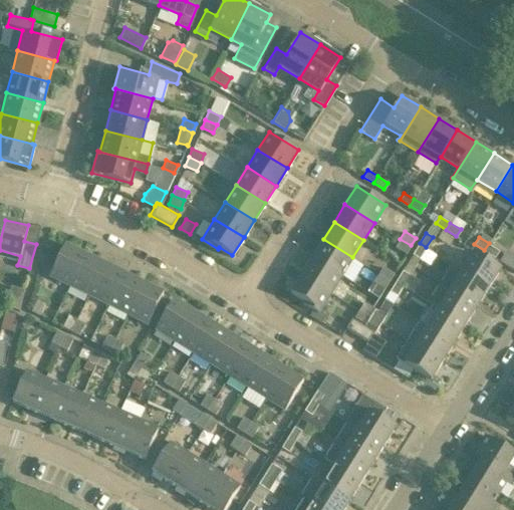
[(312,256),(341,274),(352,257),(323,239),(312,256)]
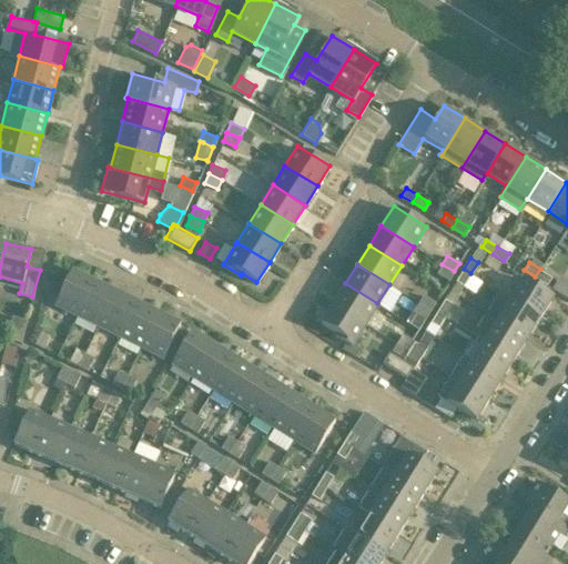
[(437,272),(448,280),(454,271),(442,264),(437,272)]
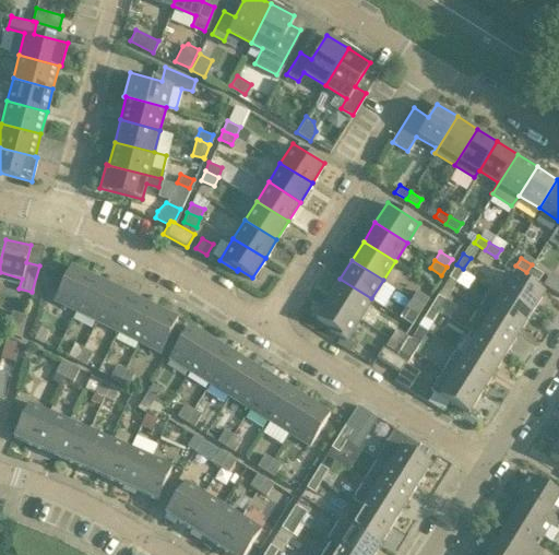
[(75,309),(93,275),(71,264),(54,298),(75,309)]
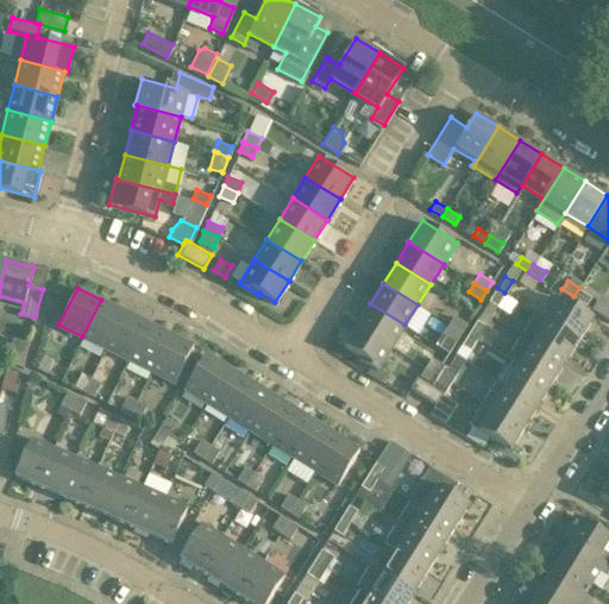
[(489,300),(497,304),(504,293),(497,288),(489,300)]
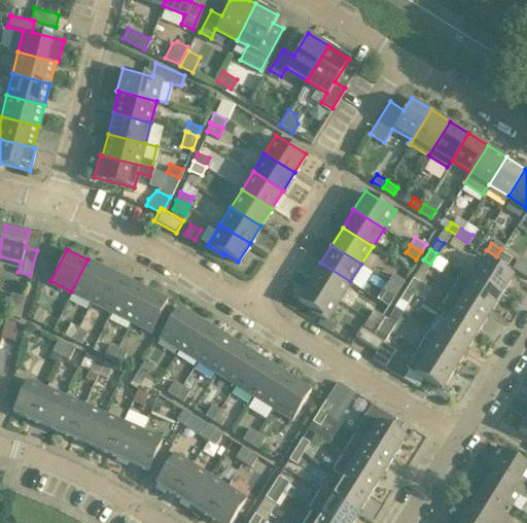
[(507,263),(512,256),(501,249),(496,256),(507,263)]
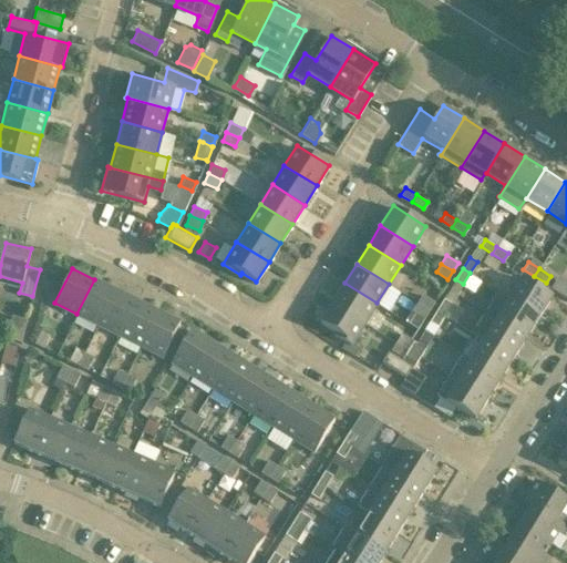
[(522,276),(509,297),(538,316),(552,295),(522,276)]
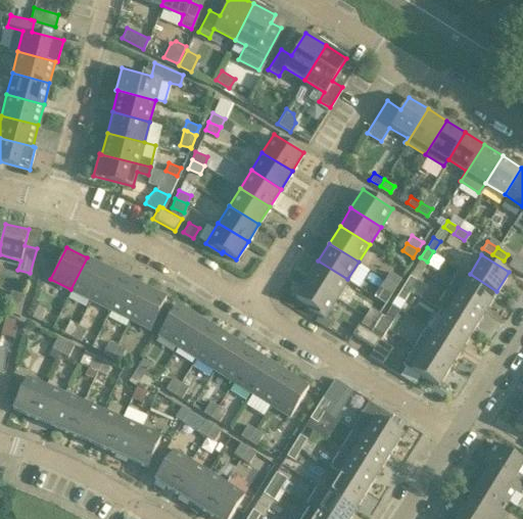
[(91,299),(106,268),(87,257),(70,289),(91,299)]
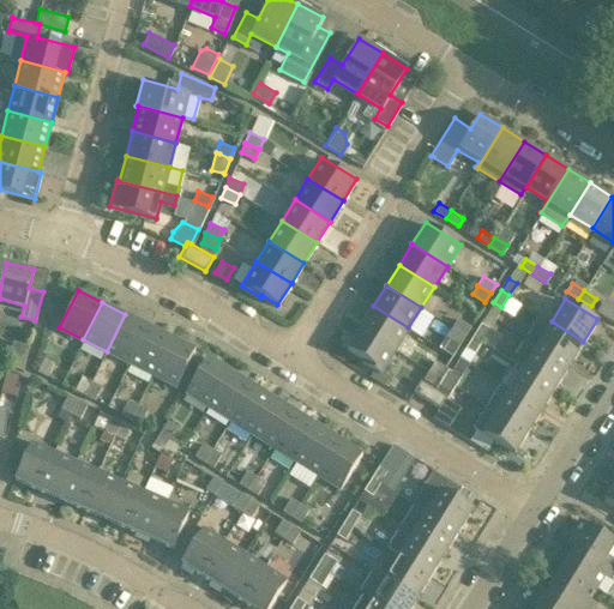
[(360,326),(395,349),(408,327),(373,306),(360,326)]
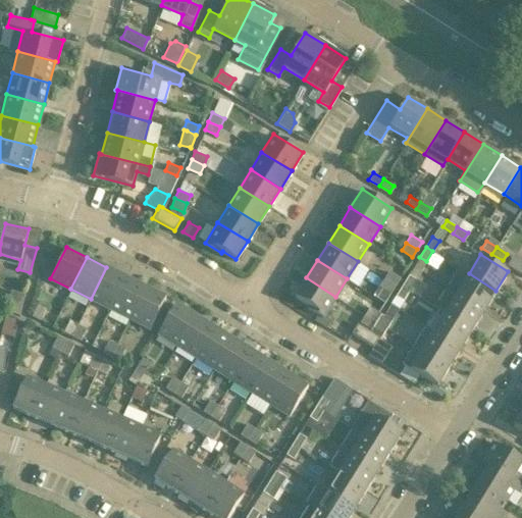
[(469,273),(458,266),(446,286),(484,309),(496,291),(469,273)]
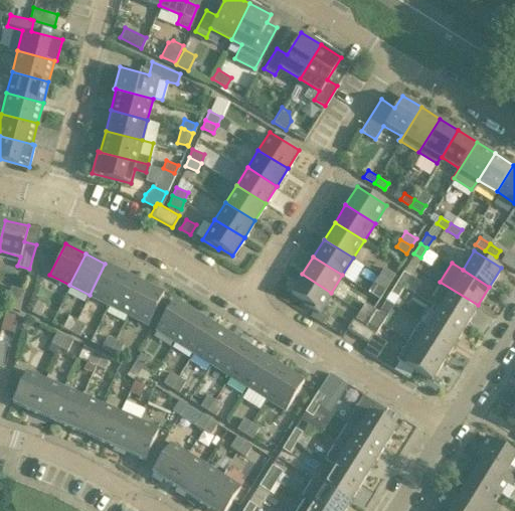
[(109,304),(124,273),(105,264),(90,295),(109,304)]
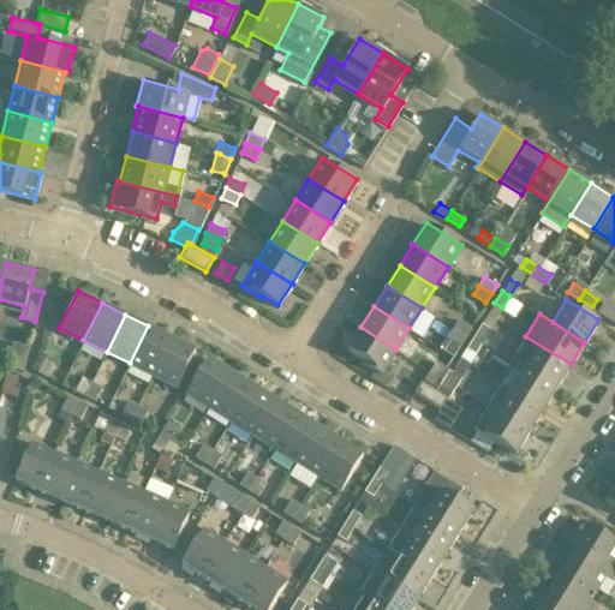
[(471,326),(458,317),(453,327),(466,335),(471,326)]
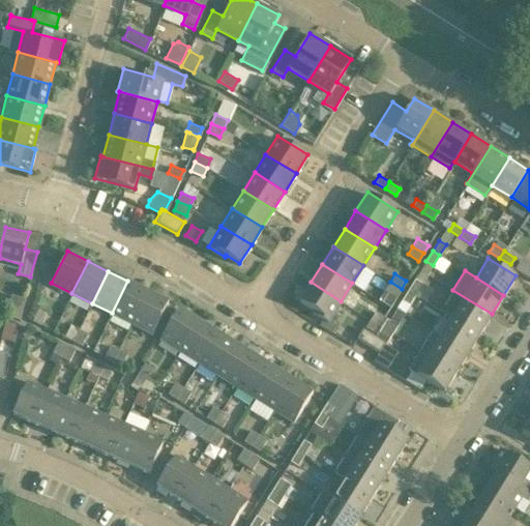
[(422,283),(415,278),(409,289),(416,293),(422,283)]
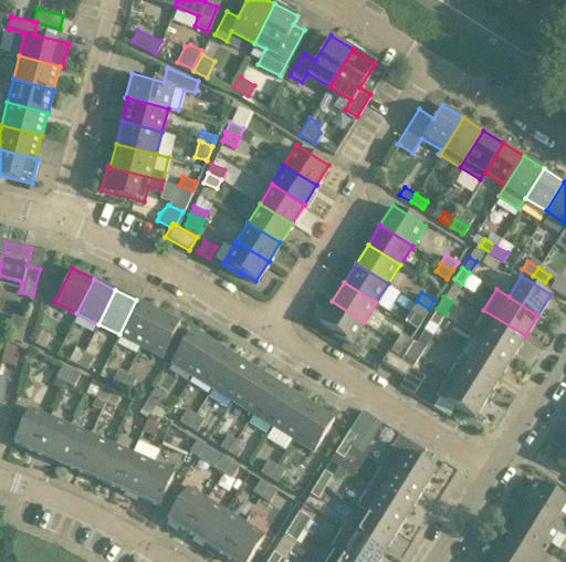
[(140,345),(157,311),(136,300),(119,334),(140,345)]
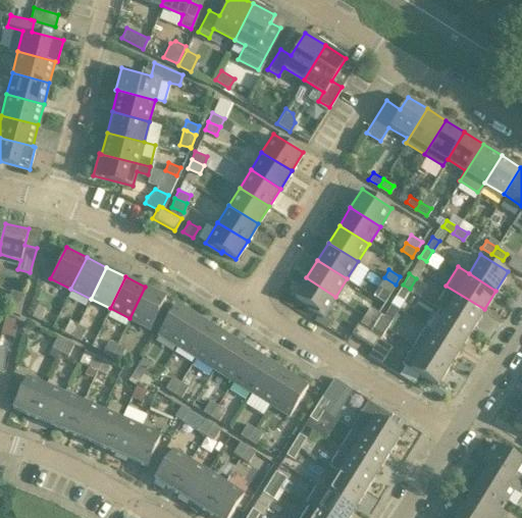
[(335,297),(306,277),(295,296),(309,305),(307,307),(323,317),(335,297)]
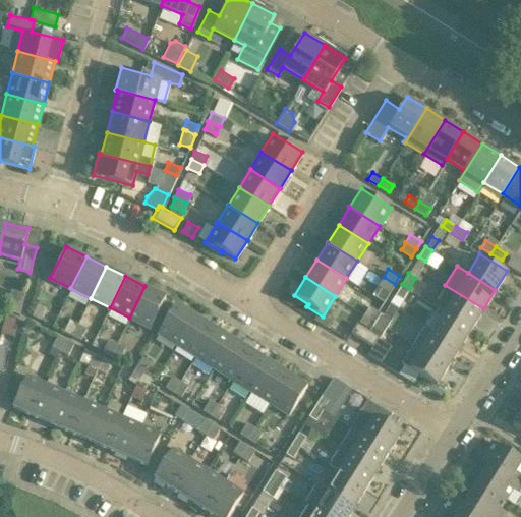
[(379,285),(390,292),(395,284),(384,277),(379,285)]
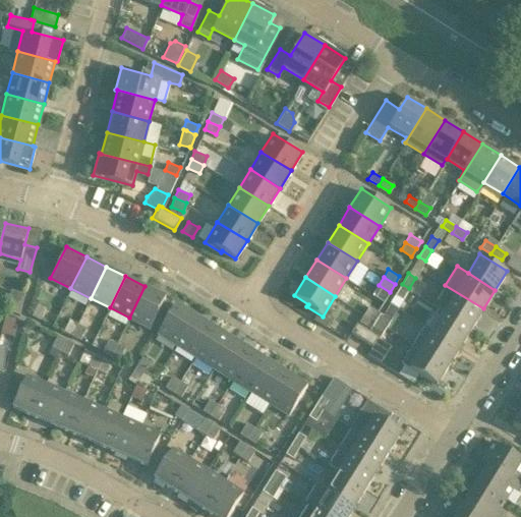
[(395,294),(402,298),(409,288),(402,284),(395,294)]
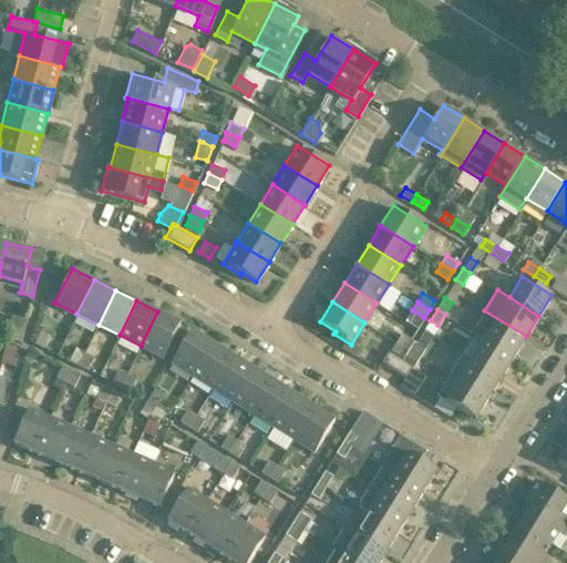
[(472,329),(484,337),(484,338),(514,357),(526,336),(484,310),(472,329)]
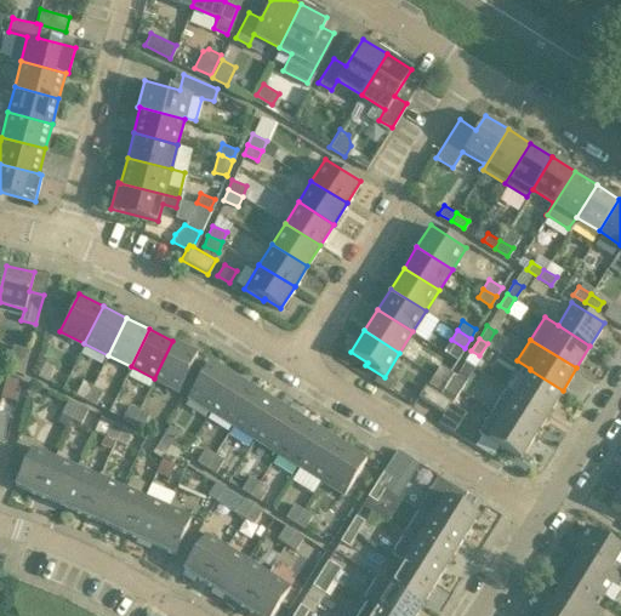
[(172,341),(154,378),(178,391),(197,353),(172,341)]
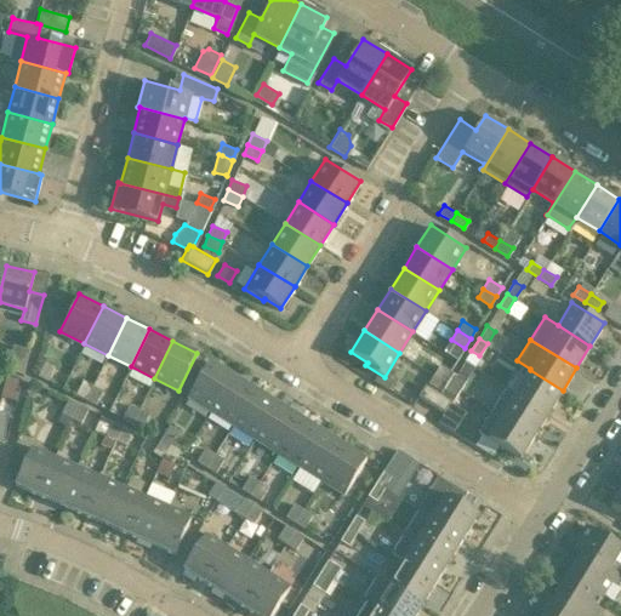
[(7,369),(22,372),(28,348),(13,344),(7,369)]
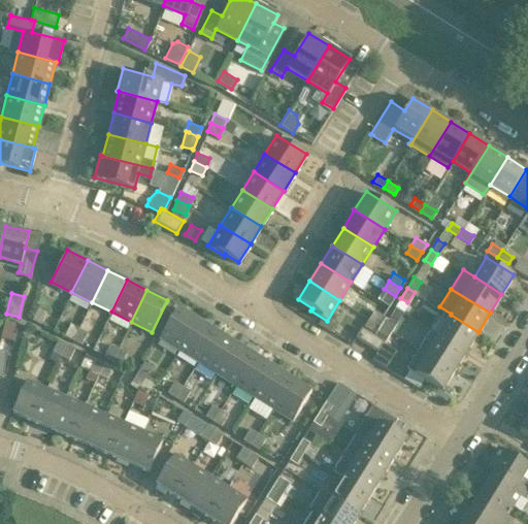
[(46,310),(38,306),(32,319),(40,323),(46,310)]
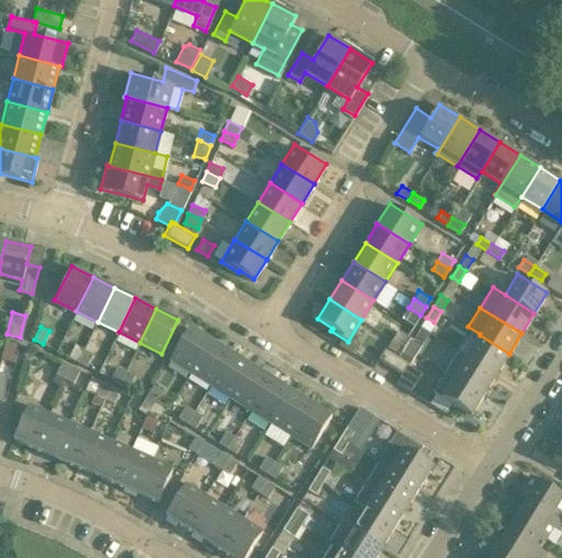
[(190,371),(211,339),(190,326),(169,358),(190,371)]
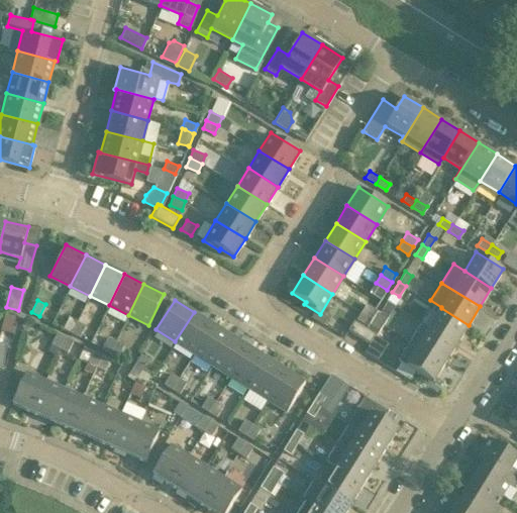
[(378,310),(367,303),(362,311),(373,318),(373,317),(378,310)]
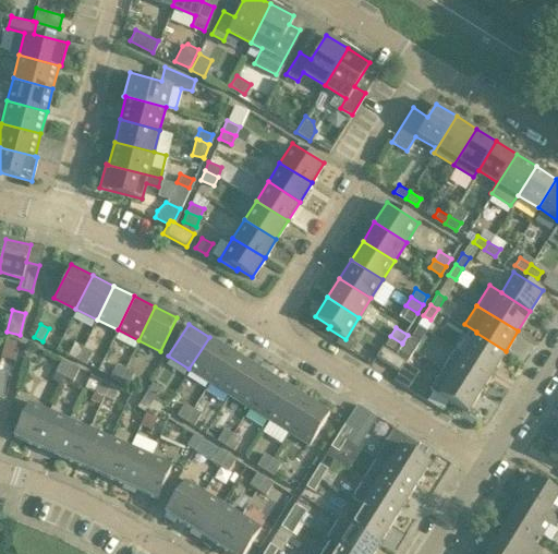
[(463,352),(493,371),(506,351),(476,333),(463,352)]
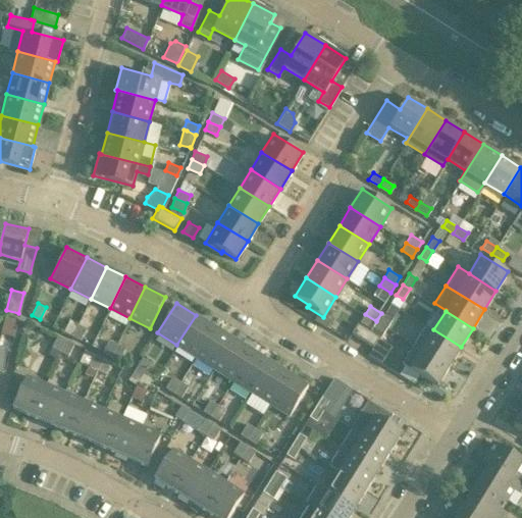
[(392,319),(381,313),(376,320),(387,326),(392,319)]
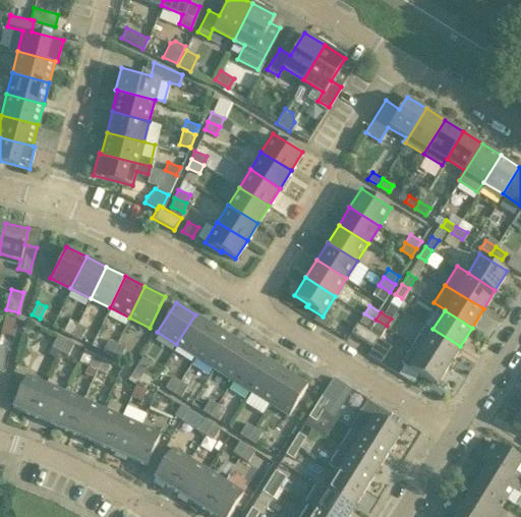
[(375,321),(364,313),(359,321),(370,328),(371,326),(375,321)]
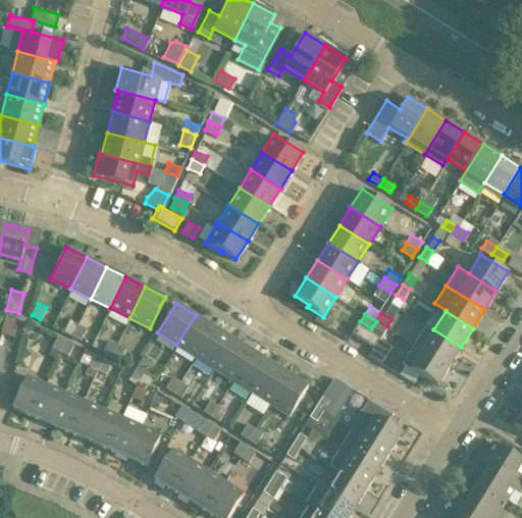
[(196,357),(214,326),(196,315),(176,345),(196,357)]
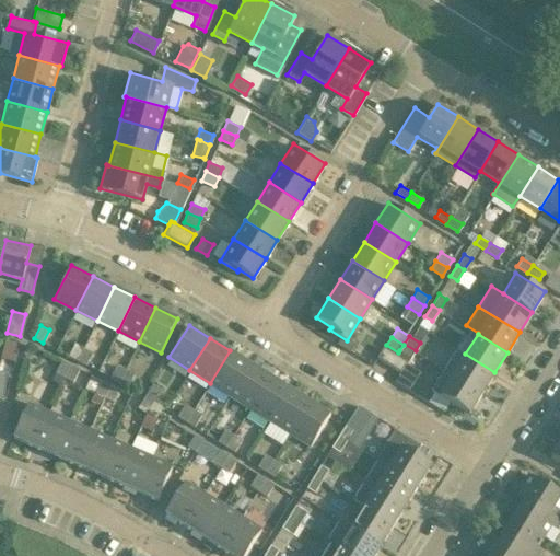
[(78,359),(83,347),(74,343),(69,355),(78,359)]
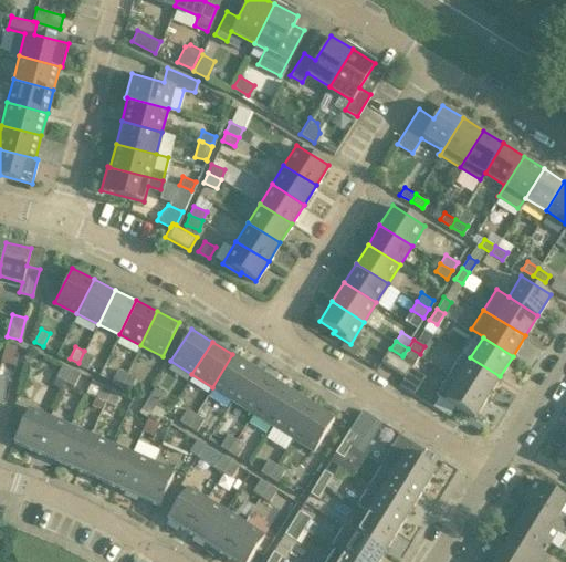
[(404,354),(415,362),(420,354),(408,347),(408,349),(404,354)]
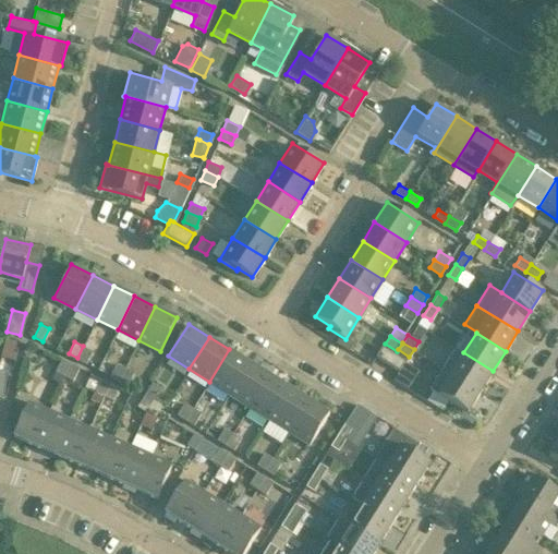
[(376,354),(399,370),(405,359),(381,345),(376,354)]
